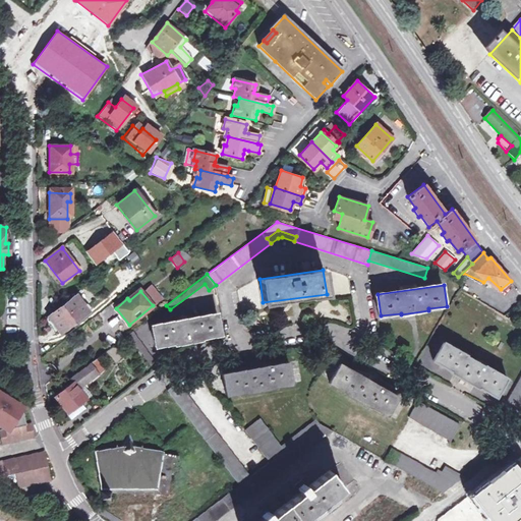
[(59,333),(88,310),(75,295),(47,316),(59,333)]
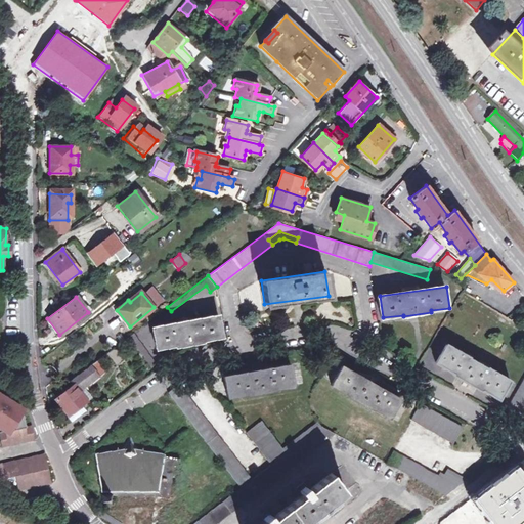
[(156,348),(175,345),(176,346),(203,342),(203,340),(221,337),(217,315),(153,326),(156,348)]
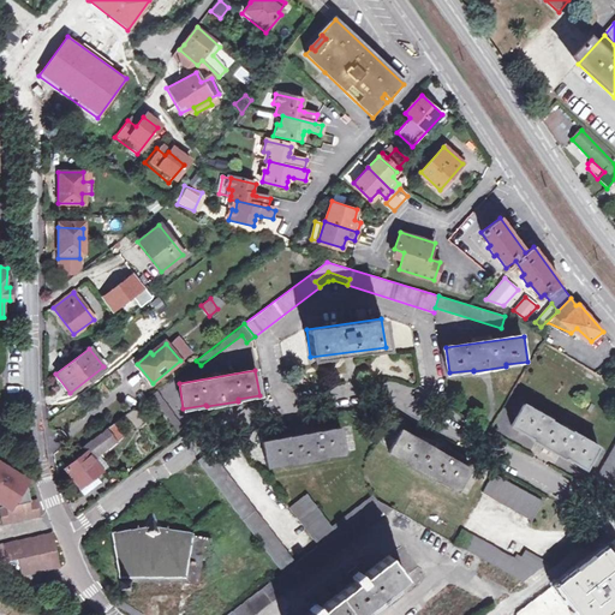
[(586,467),(598,446),(575,434),(577,431),(571,428),(568,430),(550,421),(551,419),(524,404),(512,425),(532,437),(531,440),(565,459),(566,457),(586,467)]
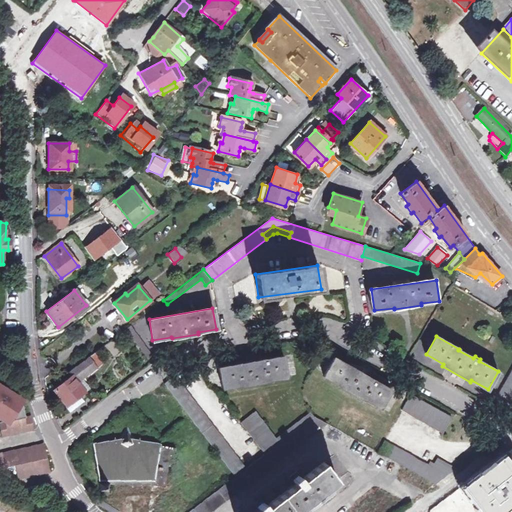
[(102,346),(88,356),(96,367),(109,357),(102,346)]
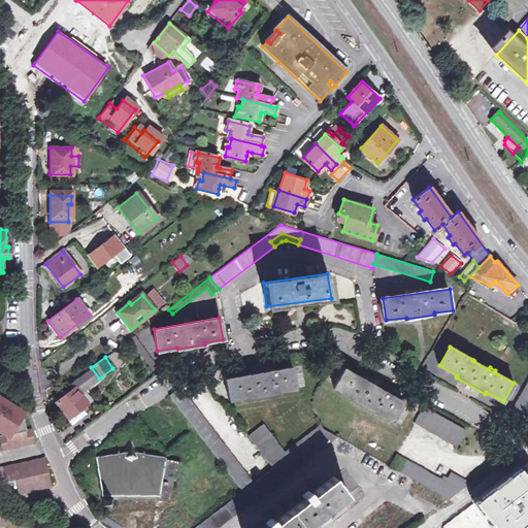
[(74,413),(77,417),(84,411),(80,408),(87,404),(78,393),(99,378),(91,367),(71,383),(74,387),(56,402),(68,418),(74,413)]
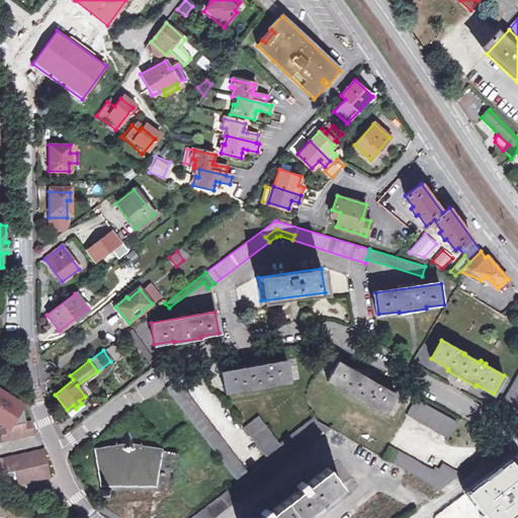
[(224,395),(246,391),(246,393),(270,389),(270,386),(289,383),(285,361),(221,371),(224,395)]
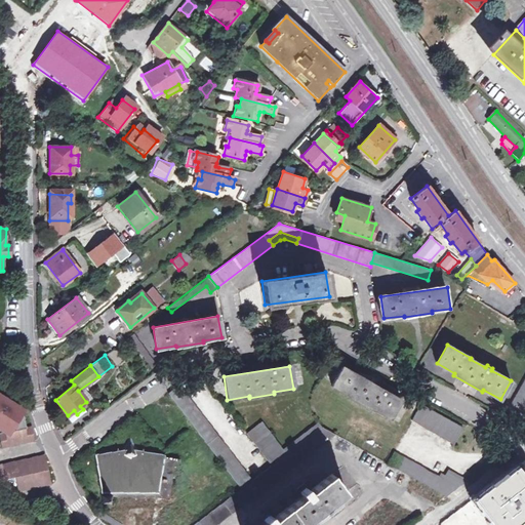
[(373,412),(374,410),(391,419),(401,400),(341,367),(330,388),(348,397),(347,398),(373,412)]
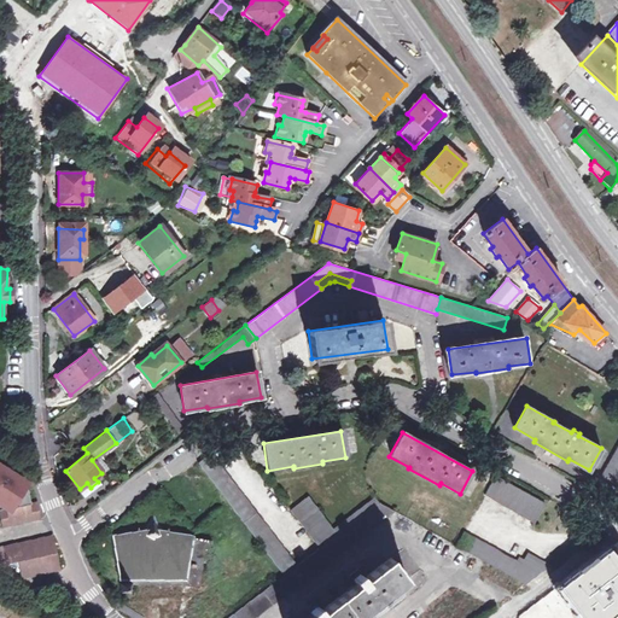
[(617,443),(599,474),(617,485),(617,443)]
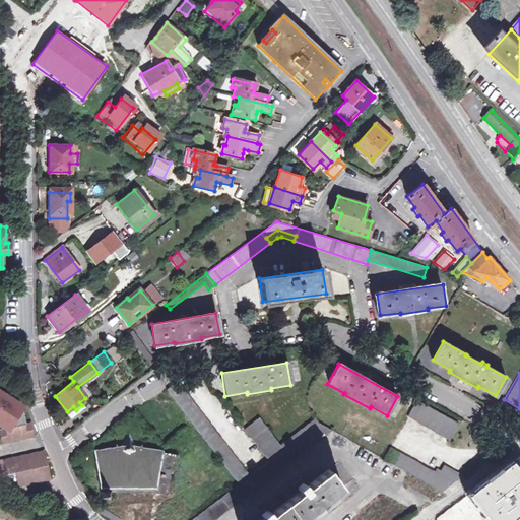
[(238,484),(248,476),(176,381),(165,390),(238,484)]
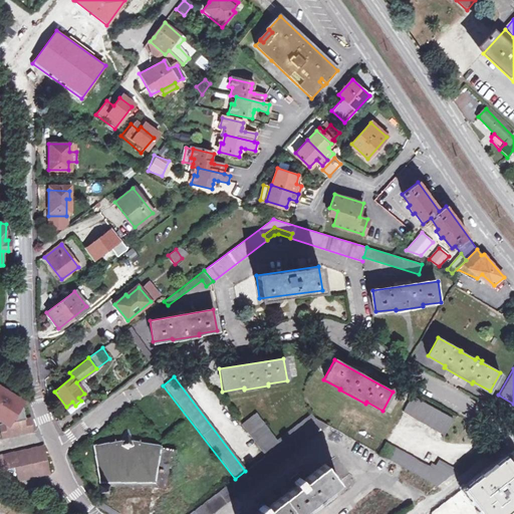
[(0,442),(32,435),(29,421),(23,422),(18,401),(0,389),(0,442)]
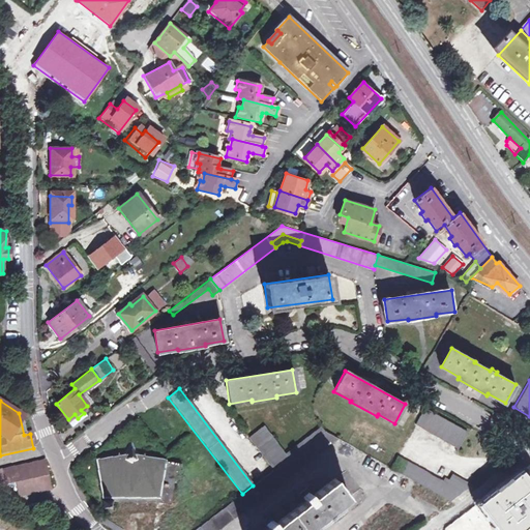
[(425,408),(417,423),(460,447),(468,432),(425,408)]
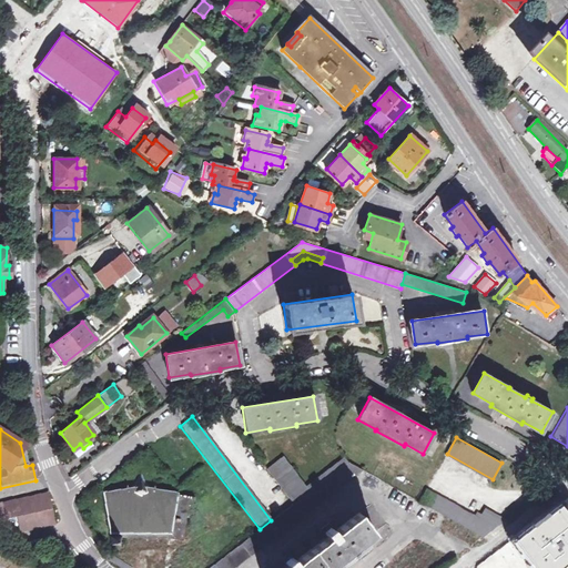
[(80,444),(73,449),(77,454),(84,448),(83,448),(80,444)]
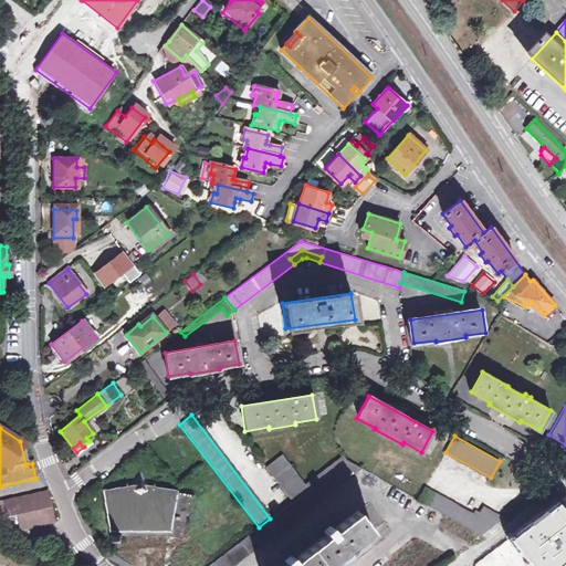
[(265,469),(291,503),(346,461),(342,454),(302,484),(281,457),(265,469)]
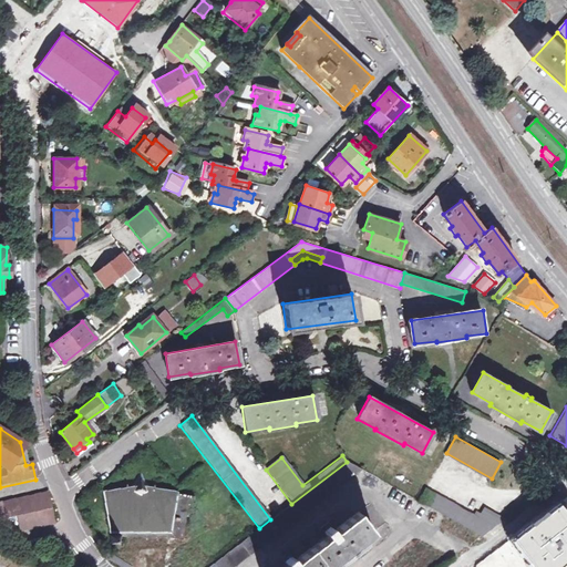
[(291,504),(270,519),(259,528),(207,566),(234,566),(362,471),(347,462),(291,504)]
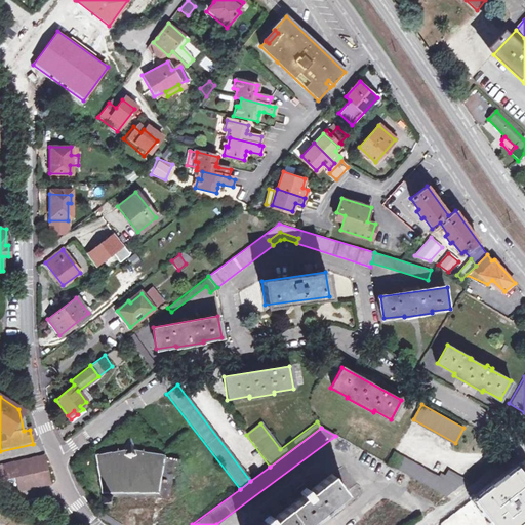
[(111,506),(113,496),(114,490),(153,490),(153,497),(167,500),(179,461),(139,453),(130,438),(123,451),(97,456),(105,494),(101,494),(102,505),(111,506)]
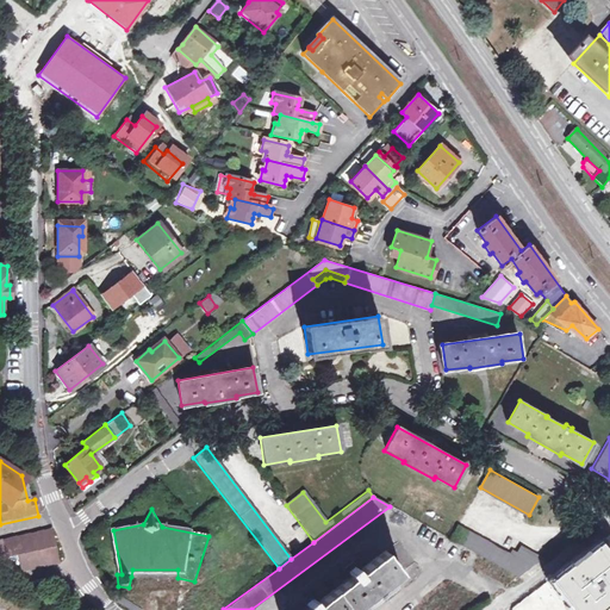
[(459,526),(456,530),(481,543),(484,539),(459,526)]
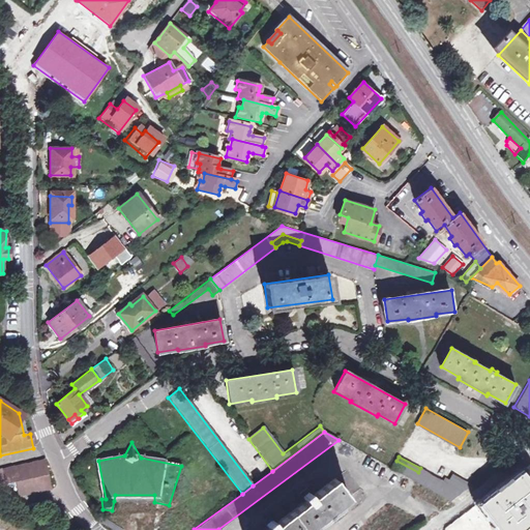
[(392,469),(451,500),(472,484),(453,474),(449,480),(447,478),(444,482),(420,468),(418,472),(396,461),(392,469)]
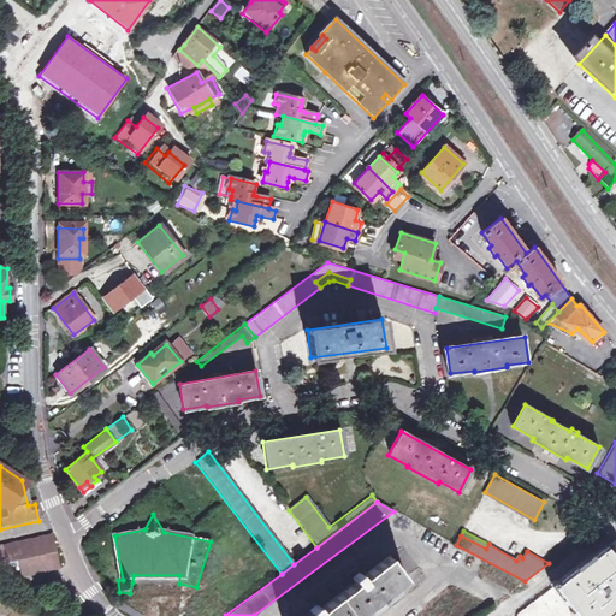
[(16,580),(55,572),(48,538),(0,548),(0,566),(11,564),(16,580)]
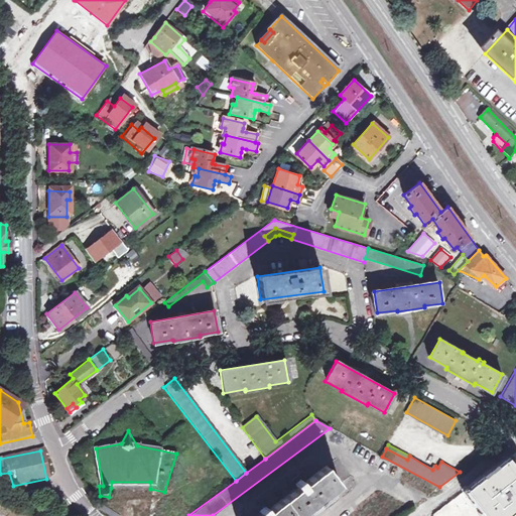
[(515,468),(509,459),(465,491),(484,515),(505,515),(515,508),(515,468)]
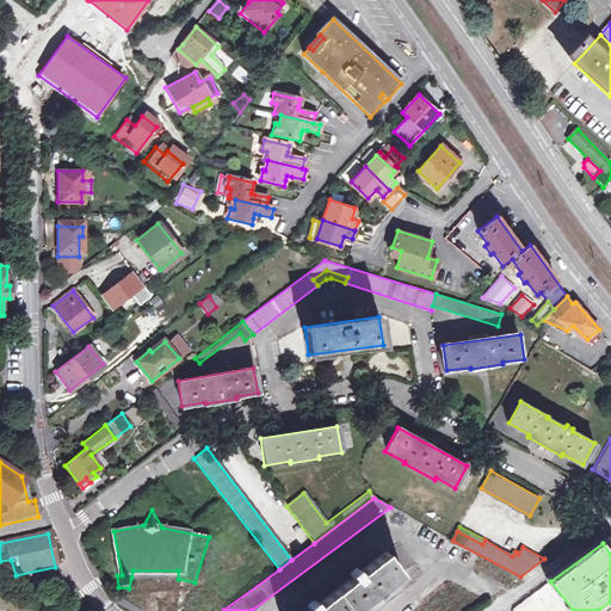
[(302,610),(352,610),(402,573),(384,549),(359,568),(356,565),(349,569),(345,565),(318,585),(325,594),(315,602),(313,598),(306,603),(308,606),(302,610)]
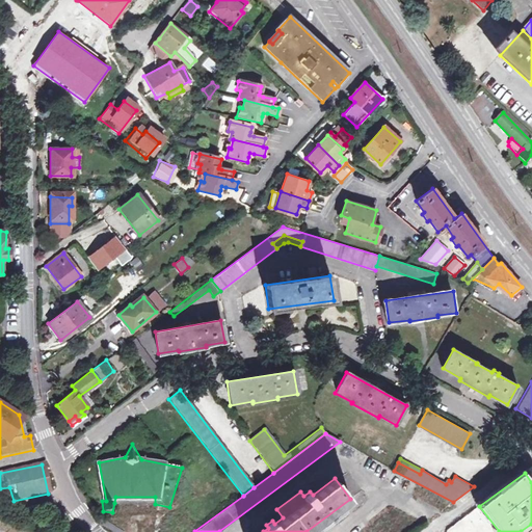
[(429,491),(424,500),(443,512),(448,504),(429,491)]
